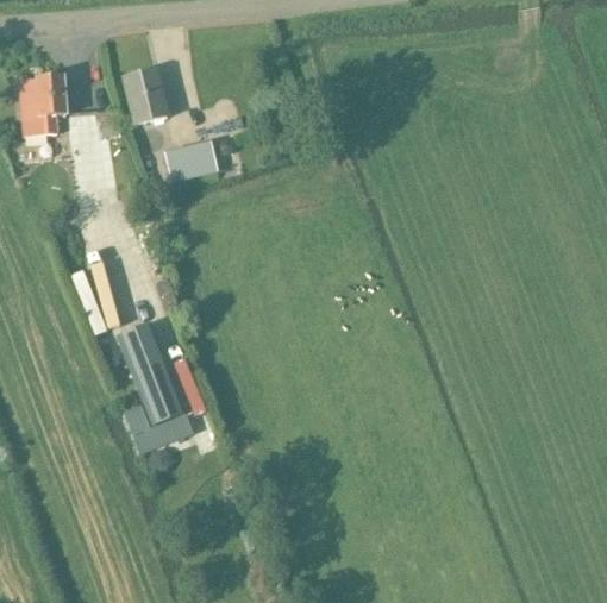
[(137,123),(169,115),(157,69),(125,76),(137,123)]
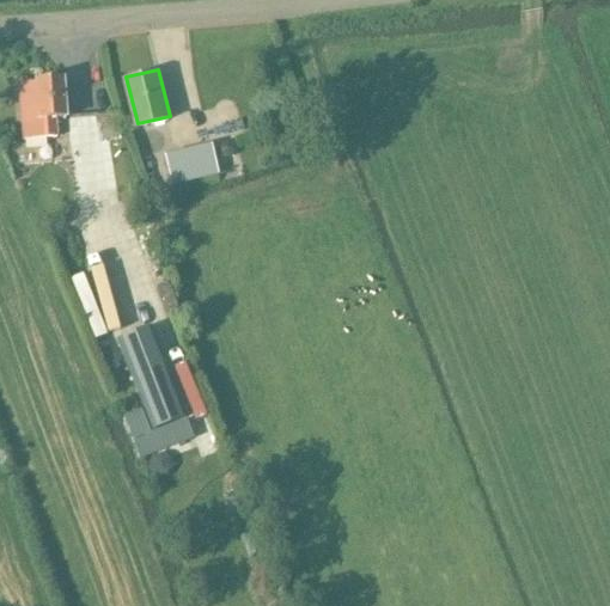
[(37,79),(20,80),(25,136),(59,133),(58,115),(68,114),(65,75),(37,78),(37,79)]
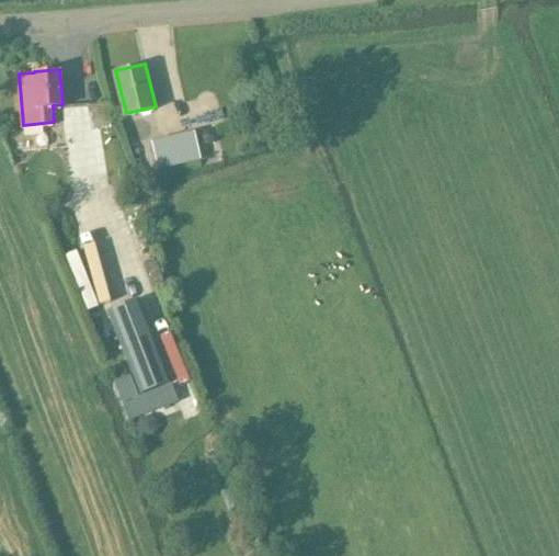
[(203,137),(208,140),(214,139),(217,135),(215,129),(210,126),(205,127),(202,132),(203,137)]
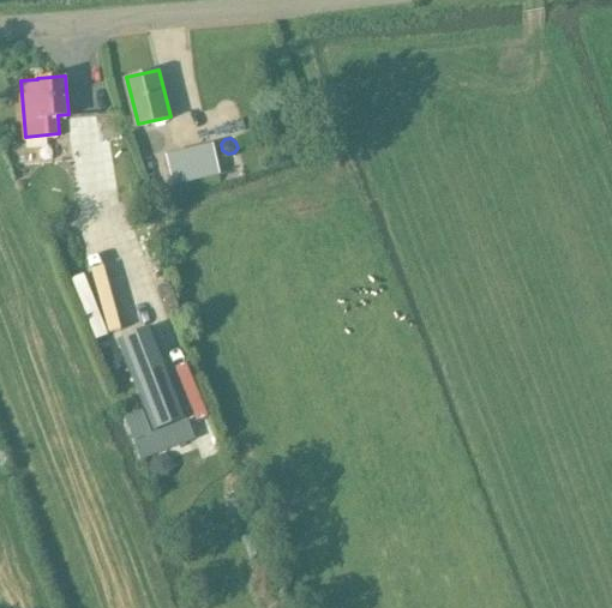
[(174,181),(221,169),(214,142),(167,154),(174,181)]
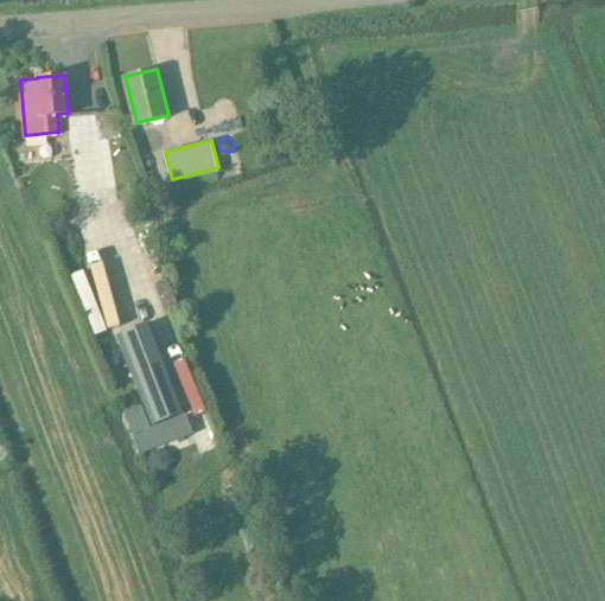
[(150,321),(120,333),(153,422),(184,410),(150,321)]
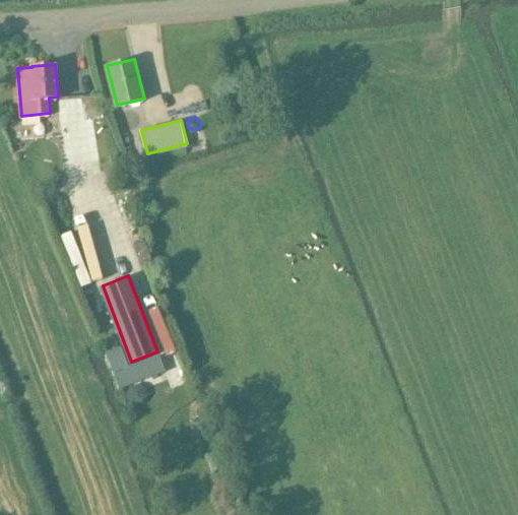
[(121,344),(106,350),(120,387),(166,370),(159,353),(158,353),(129,365),(121,344)]
